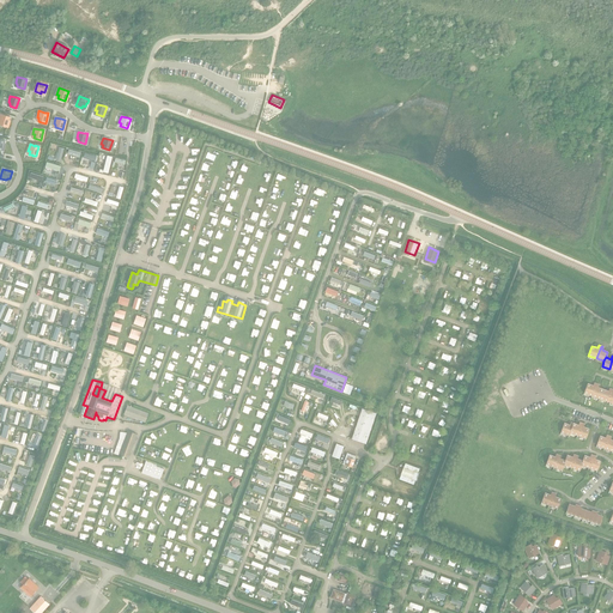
[(592,395),(596,383),(594,382),(593,386),(587,383),(584,393),(592,395)]
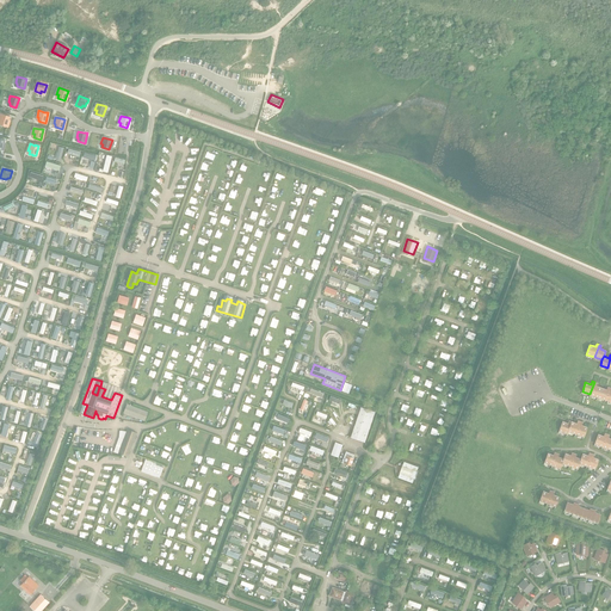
[(341,390),(349,393),(352,384),(345,382),(341,390)]
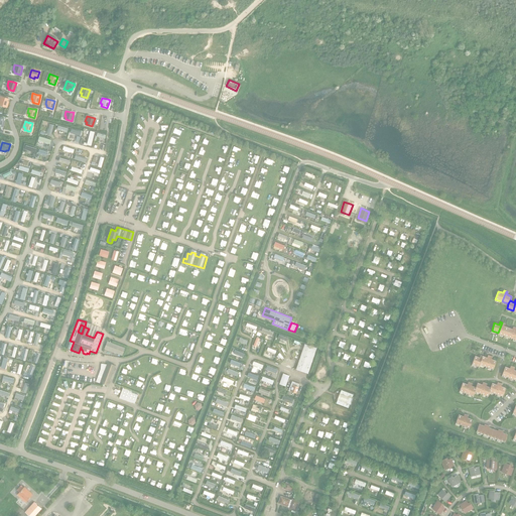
[(505,336),(507,328),(503,326),(504,324),(502,323),(498,333),(505,336)]
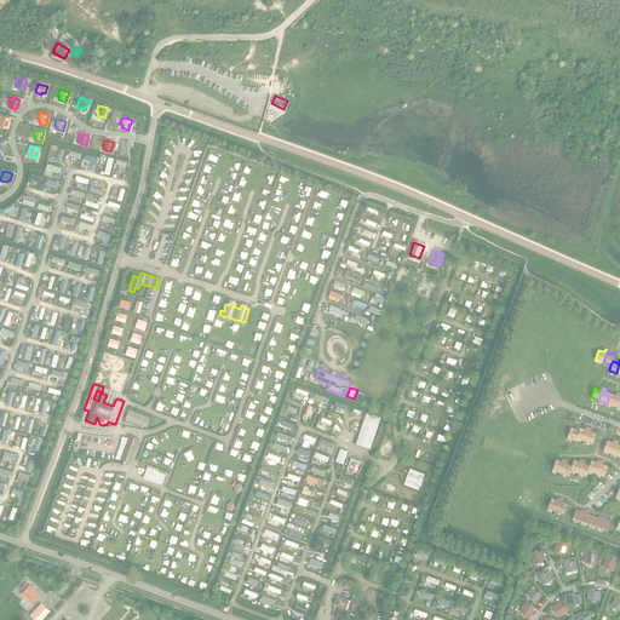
[(614,406),(619,394),(616,392),(615,395),(609,394),(607,403),(614,406)]
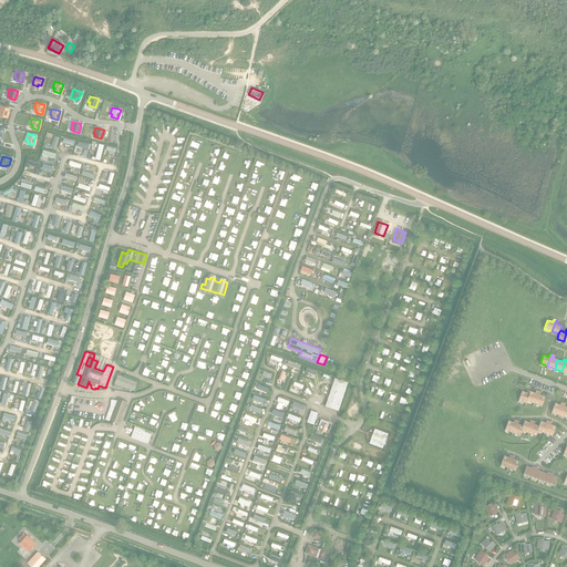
[(114,383),(134,390),(137,382),(117,374),(114,383)]
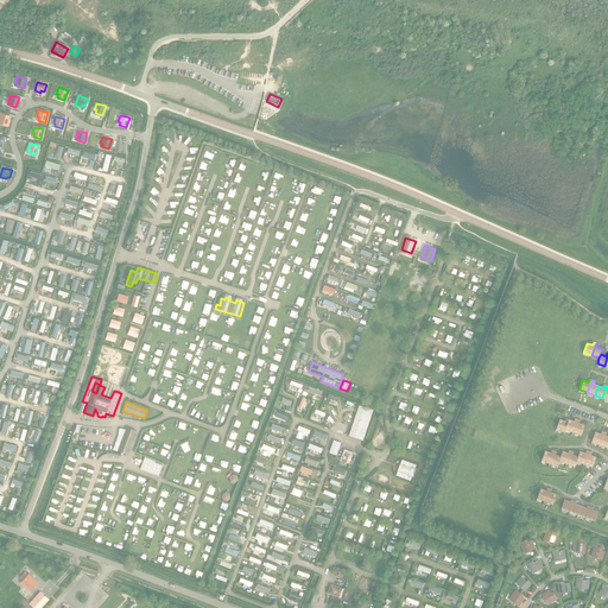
[(348,435),(363,439),(373,410),(359,405),(348,435)]
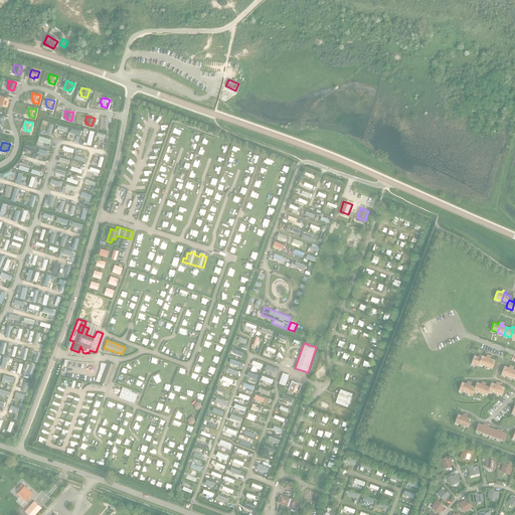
[(479,363),(482,355),(480,354),(479,357),(474,355),(471,363),(478,365),(479,363)]
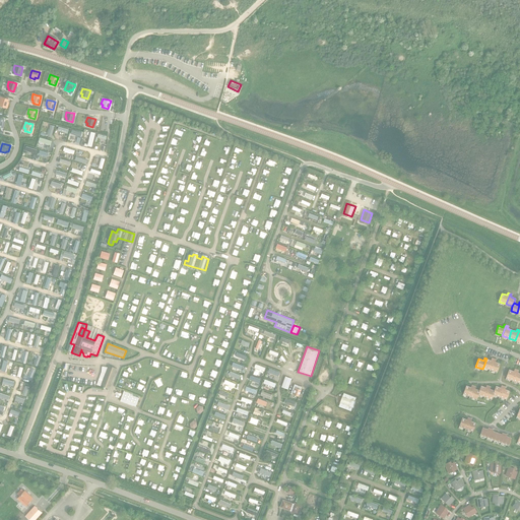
[(490,369),(494,359),(492,358),(491,361),(486,359),(483,367),(490,369)]
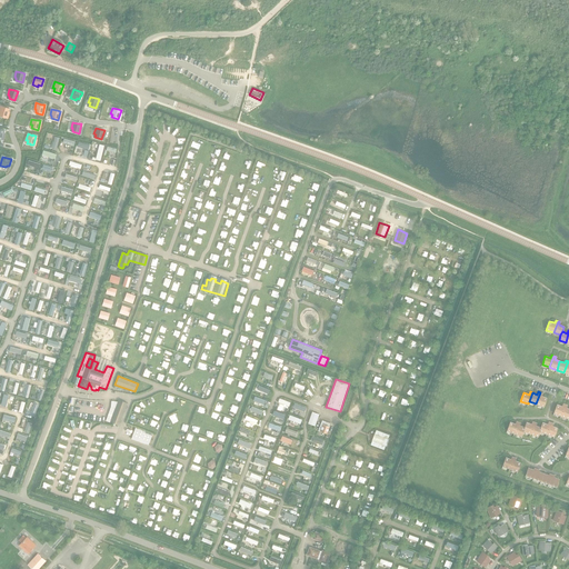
[(540,392),(536,403),(543,407),(547,398),(541,396),(542,393),(540,392)]
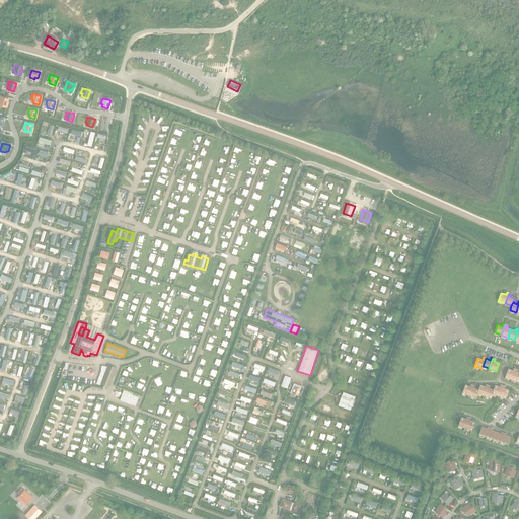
[(96,383),(99,385),(100,383),(107,366),(106,366),(101,365),(100,371),(96,383)]
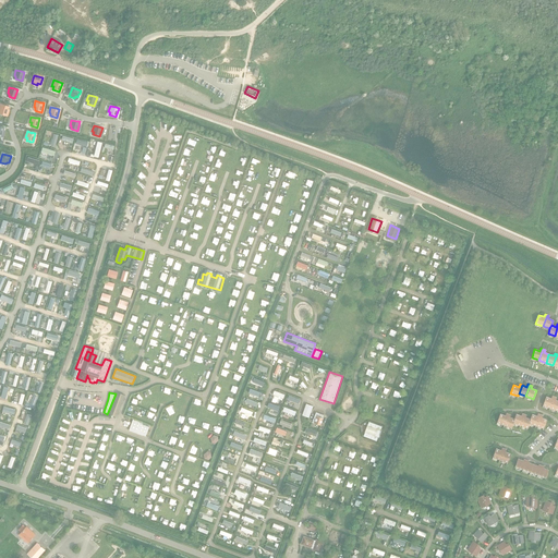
[(108,412),(117,415),(124,395),(116,392),(116,393),(108,412)]
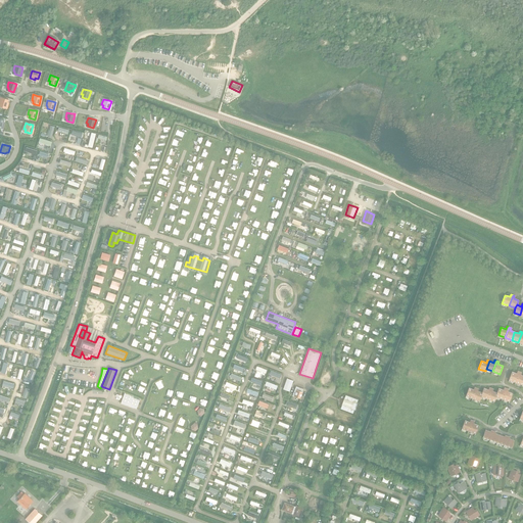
[(516,382),(519,372),(517,371),(517,373),(512,372),(509,379),(516,382)]
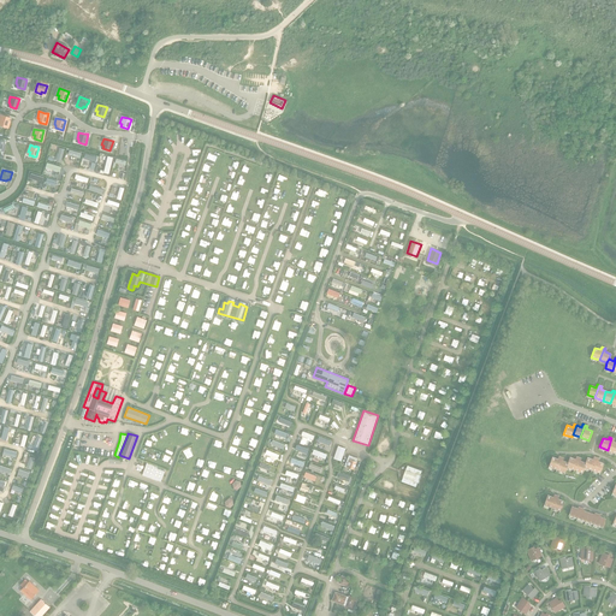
[(333,457),(341,461),(345,449),(338,445),(333,457)]
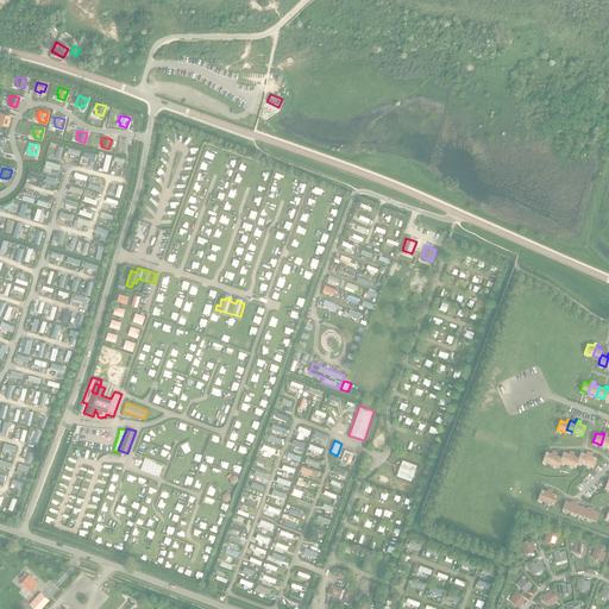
[(340,460),(350,464),(353,453),(345,450),(340,460)]
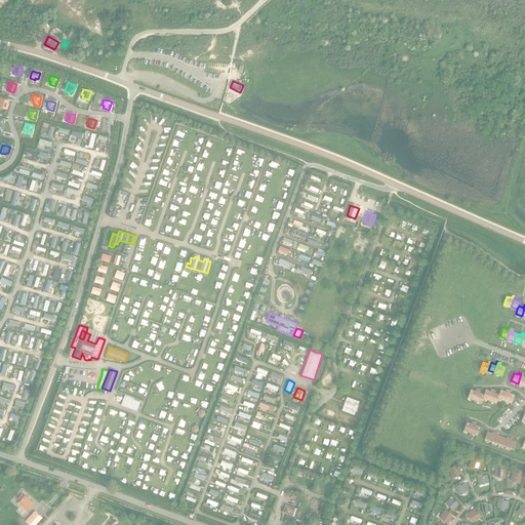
[(474,400),(478,390),(476,389),(475,391),(471,389),(468,397),(474,400)]
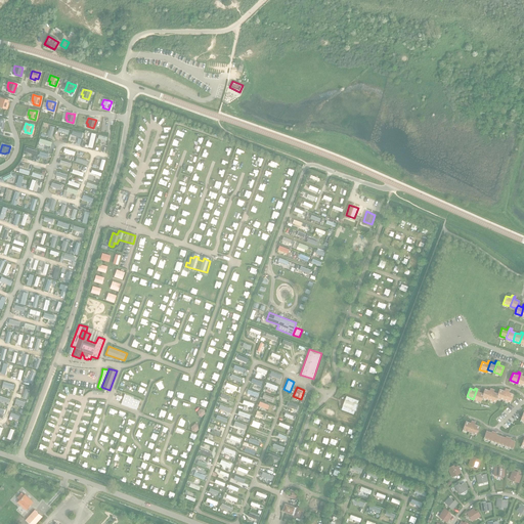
[(488,399),(492,389),(490,388),(489,390),(484,389),(483,393),(482,397),(488,399)]
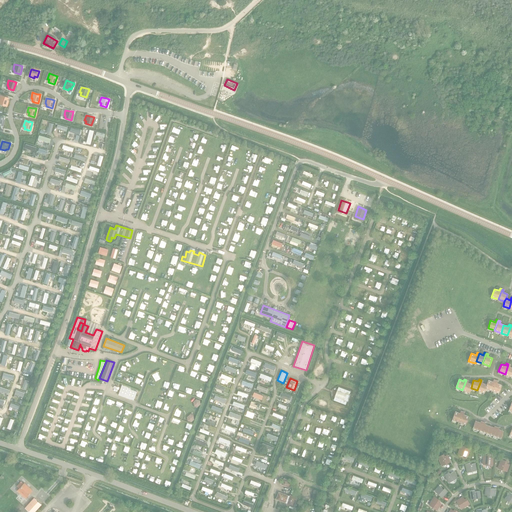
[(492,390),(495,380),(494,379),(493,382),(488,380),(486,384),(485,388),(492,390)]
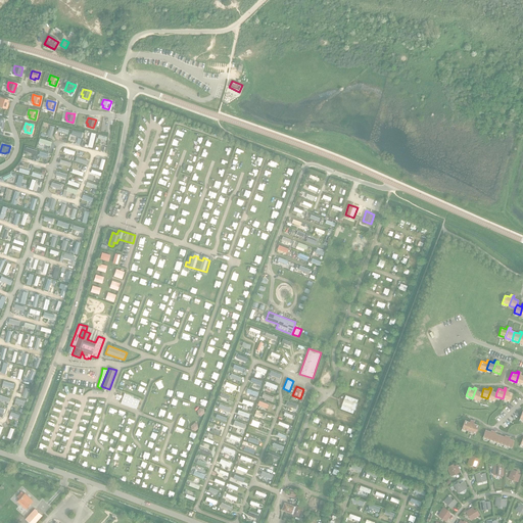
[(482,392),(477,391),(478,388),(476,388),(472,398),(479,400),(481,396),(482,392)]
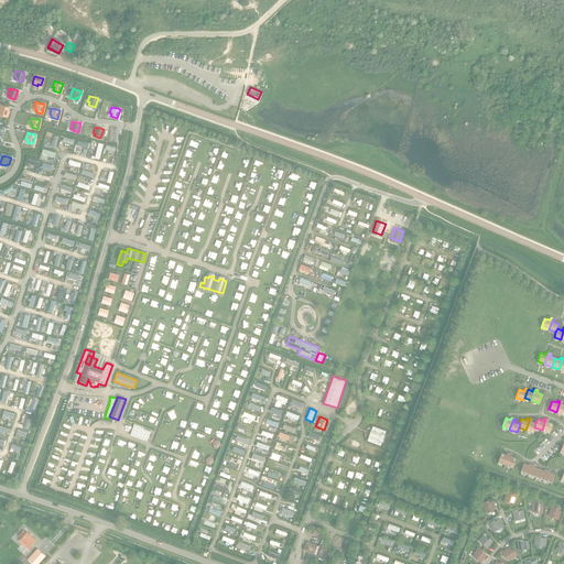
[(535,423),(531,422),(532,419),(530,419),(525,430),(533,432),(534,427),(535,423)]
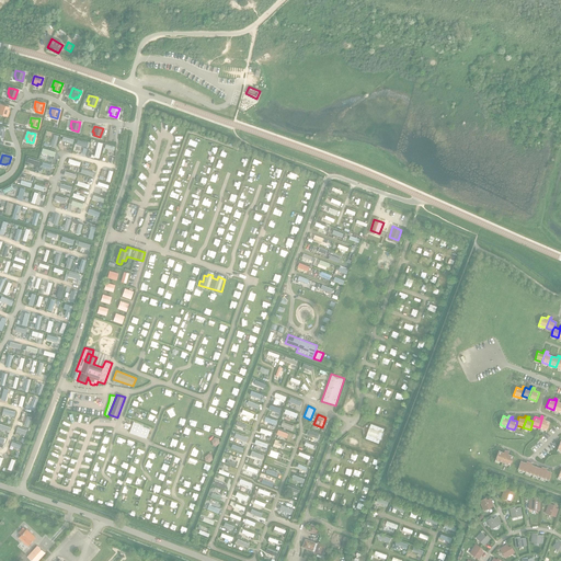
[(542,416),(539,427),(546,431),(549,422),(544,420),(545,418),(542,416)]
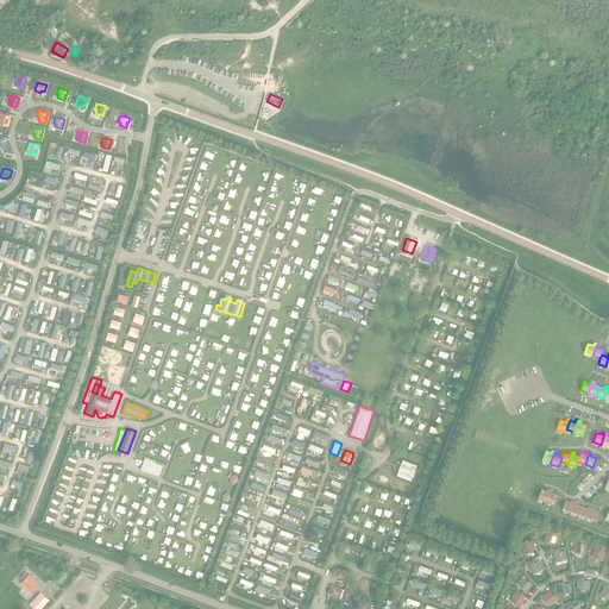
[(140,468),(159,475),(163,464),(145,457),(140,468)]
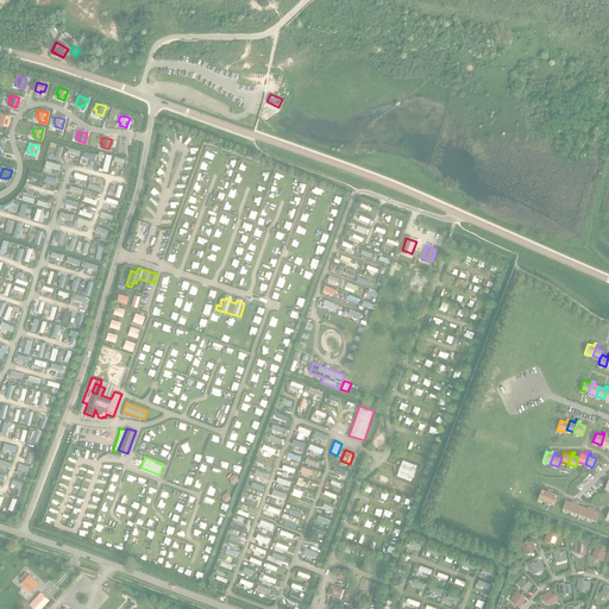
[(316,468),(318,462),(306,457),(305,463),(308,464),(307,466),(309,466),(311,465),(316,468)]
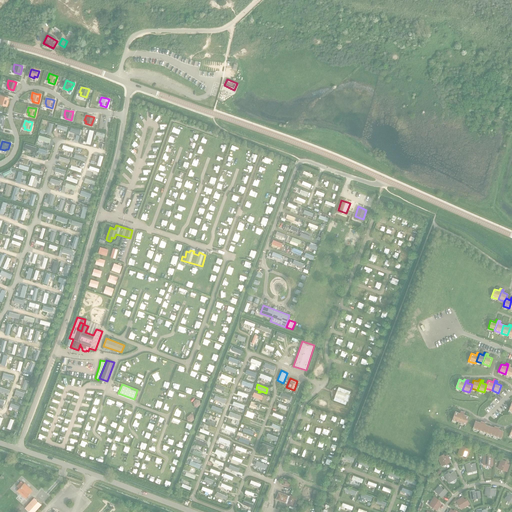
[(347,401),(350,395),(349,395),(350,391),(338,387),(333,400),(345,404),(347,401)]
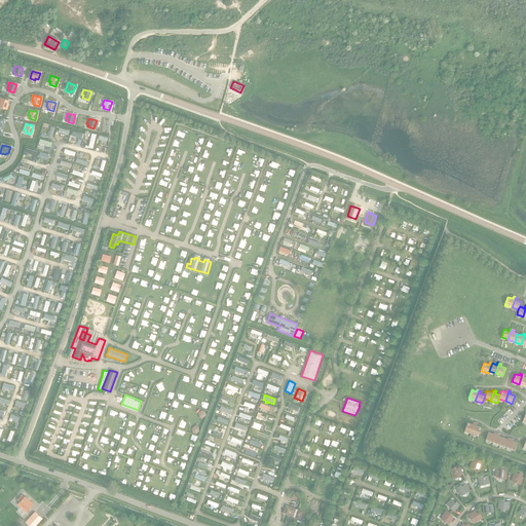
[(259,407),(269,411),(270,407),(261,403),(259,407)]
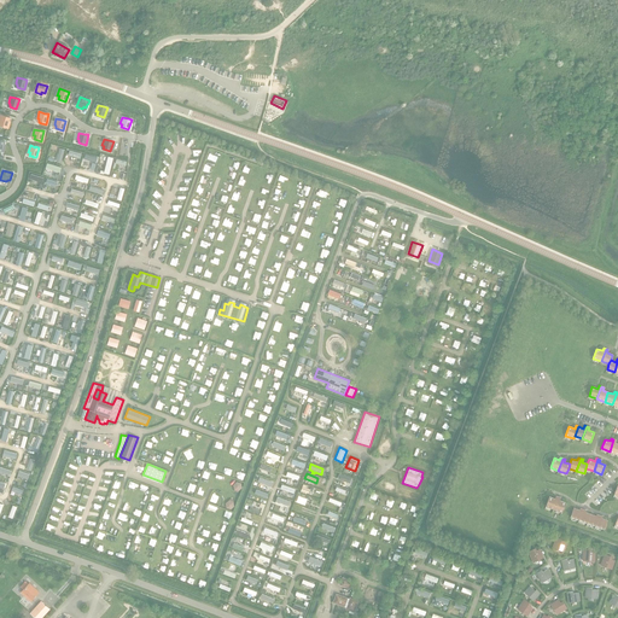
[(337,478),(350,483),(351,478),(339,473),(337,478)]
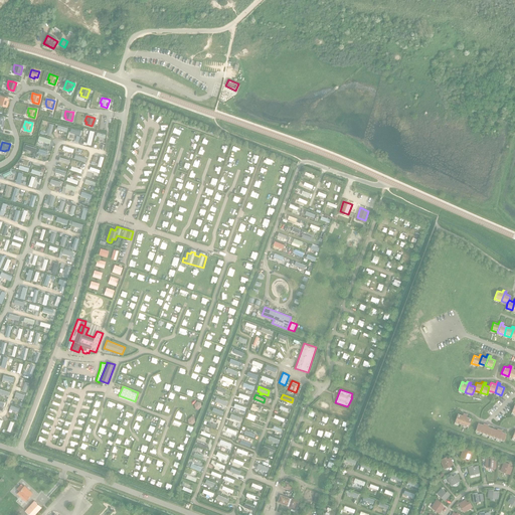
[(315,408),(321,401),(319,399),(313,406),(315,408)]
